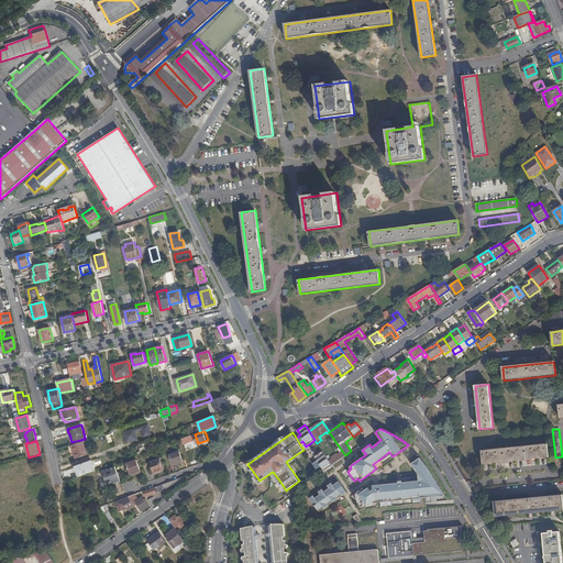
[(75,453),(74,454),(75,459),(87,455),(83,442),(72,445),(75,453)]
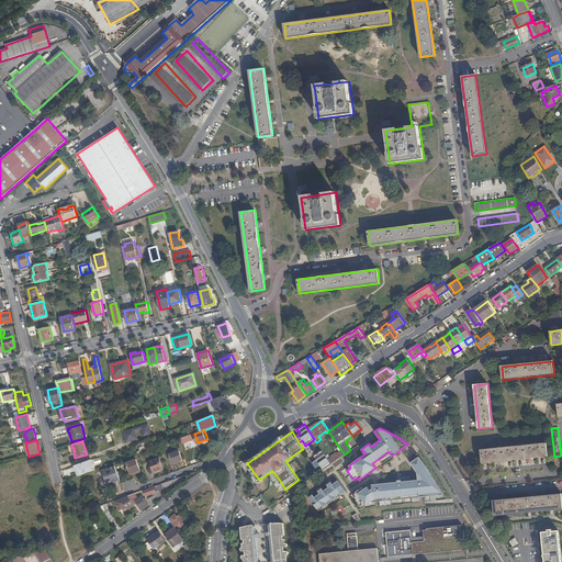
[(481,450),(482,463),(548,457),(547,444),(481,450)]
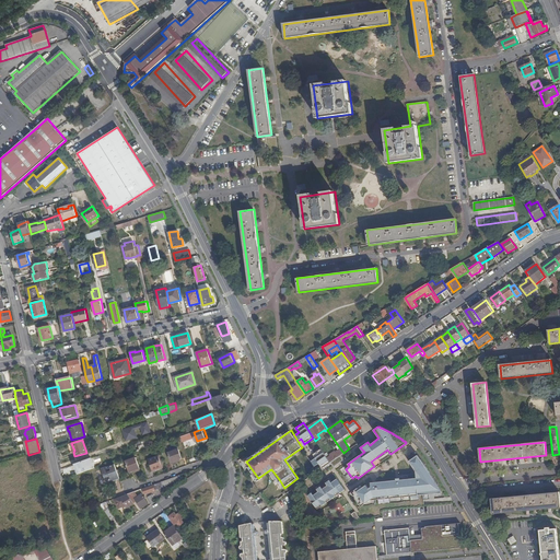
[(173,463),(178,462),(178,459),(181,458),(182,461),(185,459),(181,448),(168,453),(173,463)]
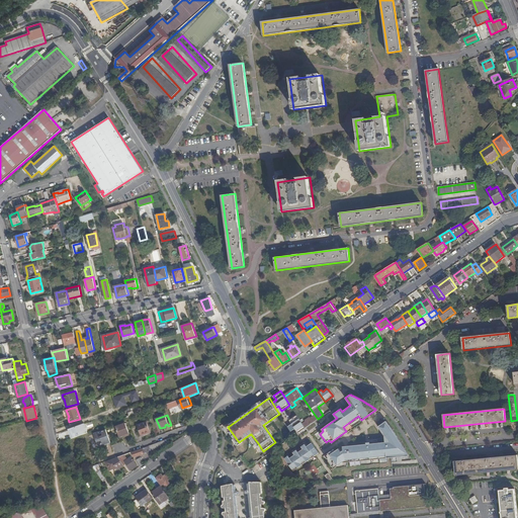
[(318,425),(315,421),(306,427),(303,423),(297,415),(291,419),(289,420),(292,424),(288,427),(291,431),(294,430),(297,434),(306,428),(309,432),(318,425)]
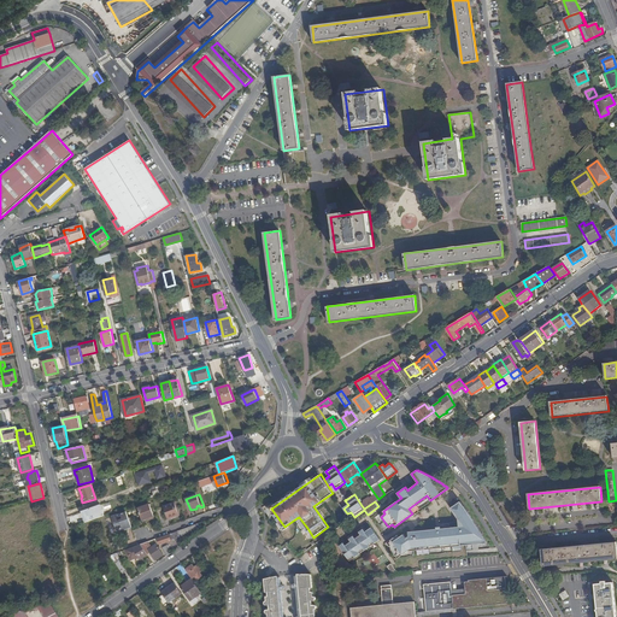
[(378,499),(375,494),(370,498),(360,504),(364,509),(375,501),(378,499)]
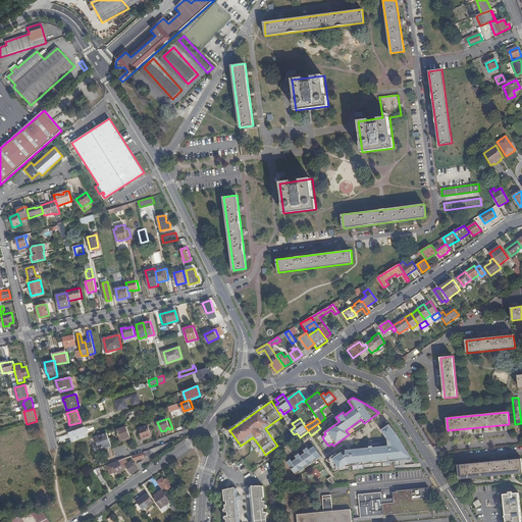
[(265,428),(272,438),(274,437),(268,429),(276,423),(275,421),(265,428)]
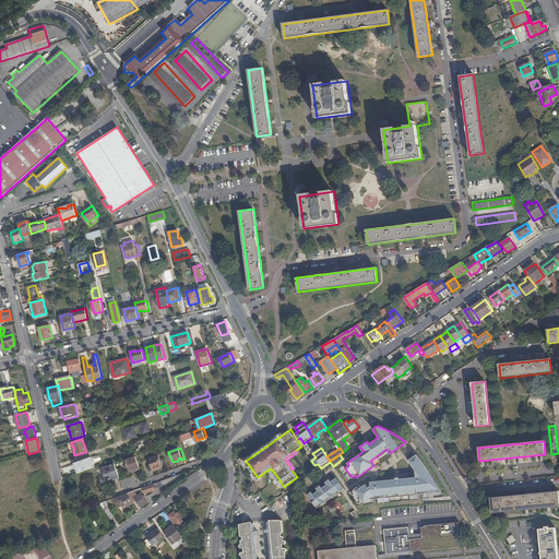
[(358,486),(351,491),(358,503),(363,500),(365,503),(375,496),(401,494),(401,496),(437,491),(437,487),(439,487),(425,462),(421,460),(417,453),(408,460),(415,470),(416,477),(400,478),(400,477),(395,477),(395,479),(370,482),(370,487),(369,488),(366,484),(361,487),(360,485),(358,486)]
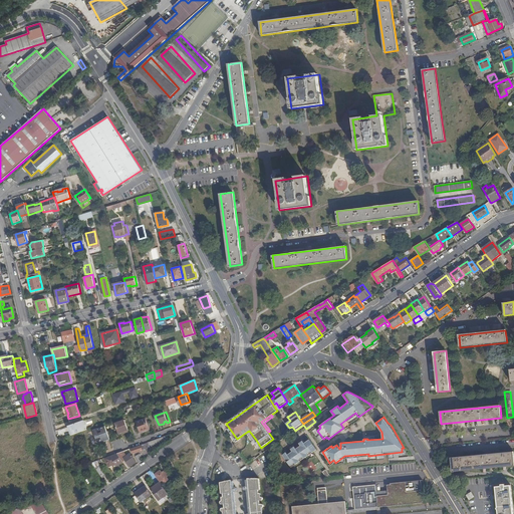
[(137,423),(141,432),(150,428),(147,419),(137,423)]
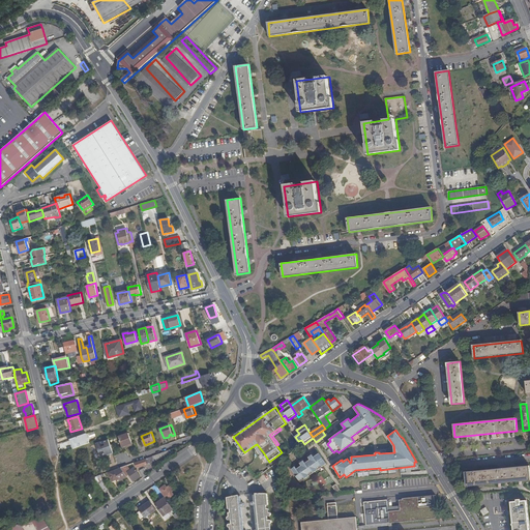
[(88,433),(74,438),(77,447),(91,442),(88,433)]
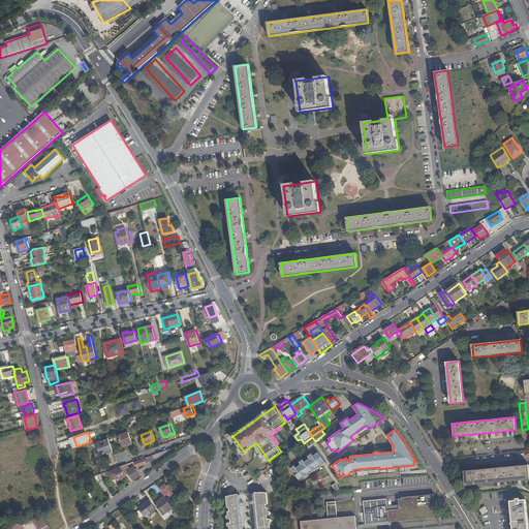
[(119,436),(123,446),(133,443),(129,432),(119,436)]
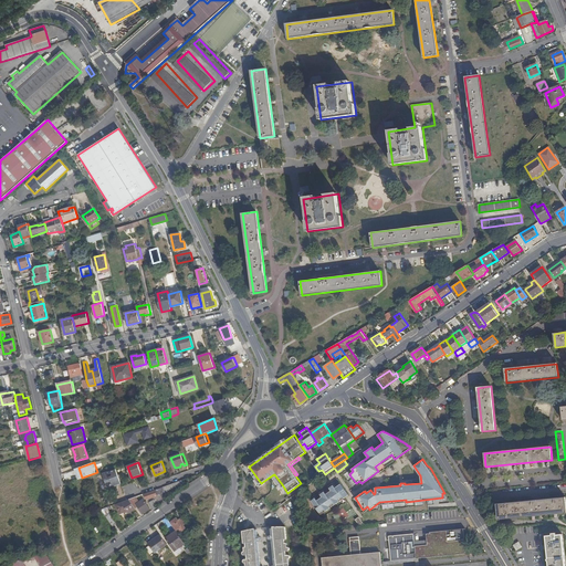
[(114,486),(122,484),(116,470),(102,474),(105,483),(112,481),(114,486)]
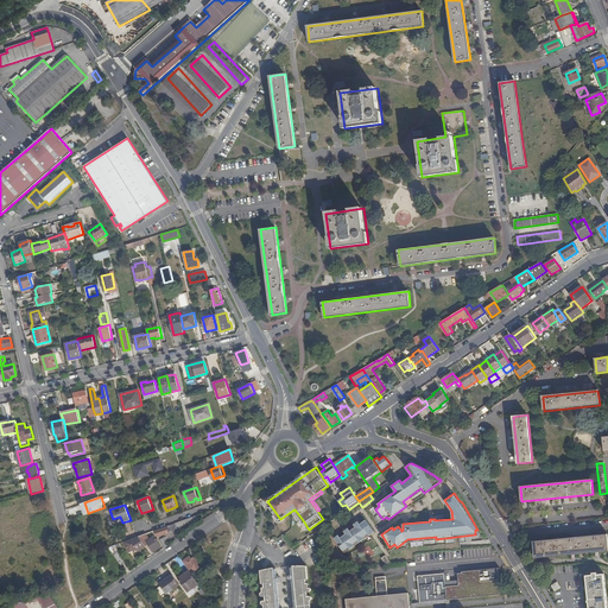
[(292,511),(301,523),(303,520),(295,510),(292,511)]
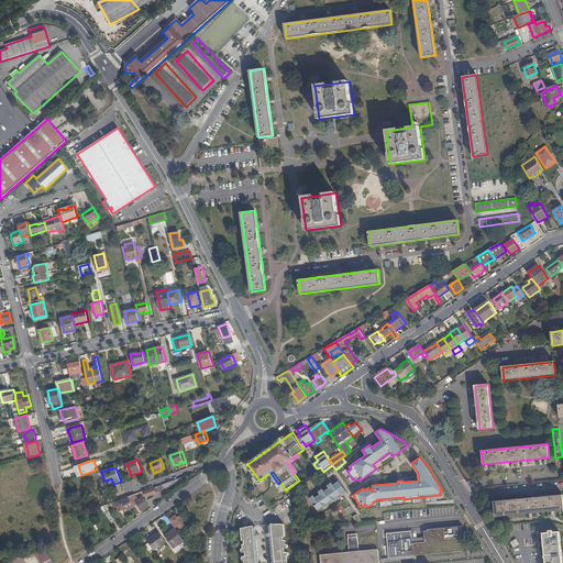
[(312,493),(308,496),(318,510),(323,506),(324,508),(329,505),(328,504),(332,500),(333,501),(338,498),(337,497),(341,494),(342,495),(346,493),(335,475),(333,476),(338,483),(333,485),(330,481),(327,483),(326,482),(323,483),(328,489),(324,492),(321,487),(317,489),(317,488),(315,489),(319,495),(316,498),(312,493)]
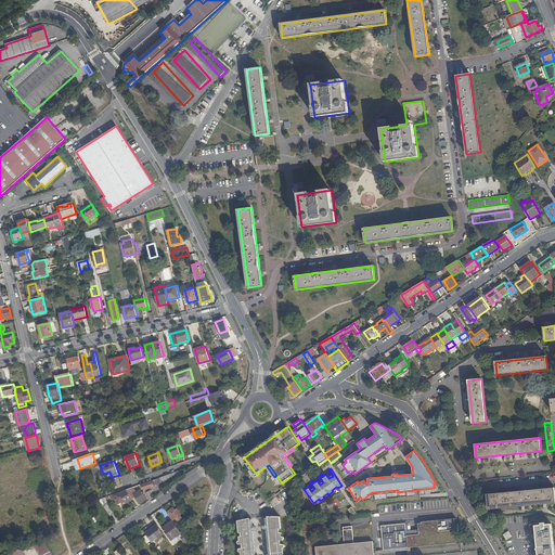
[(142,485),(150,500),(154,498),(150,487),(157,485),(158,487),(160,486),(160,483),(168,480),(168,478),(167,476),(142,485)]
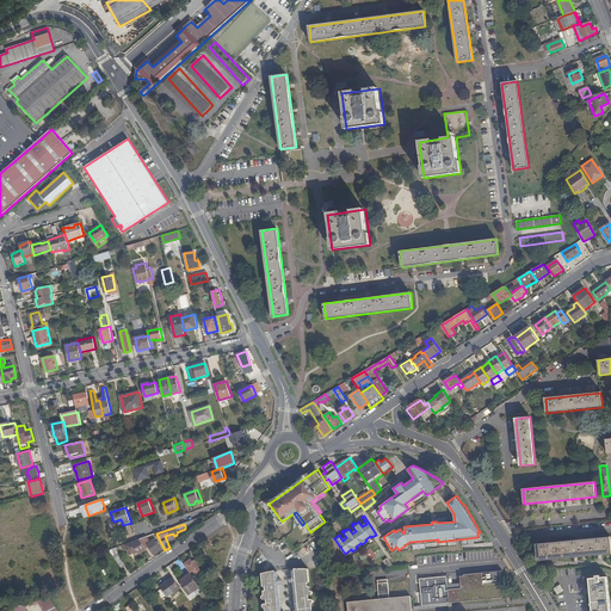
[(538,561),(610,554),(610,548),(610,537),(536,544),(538,561)]
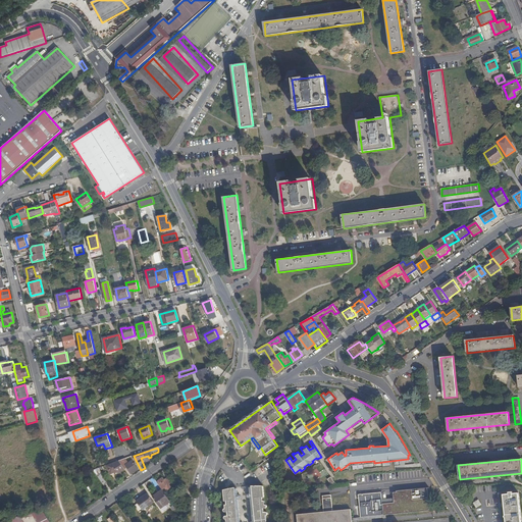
[(119,473),(125,469),(119,461),(117,461),(106,465),(112,474),(115,472),(117,471),(119,473)]
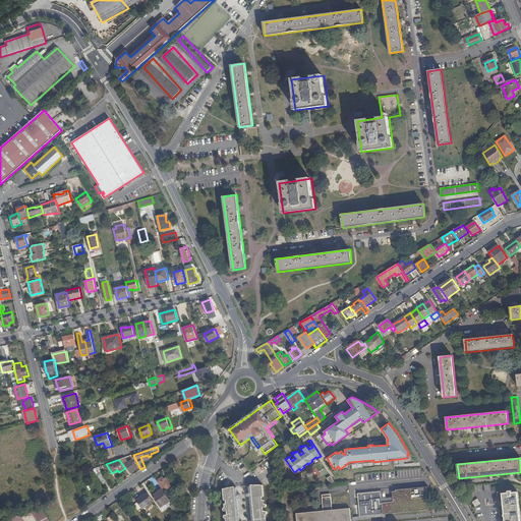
[(126,464),(131,472),(138,468),(133,460),(126,464)]
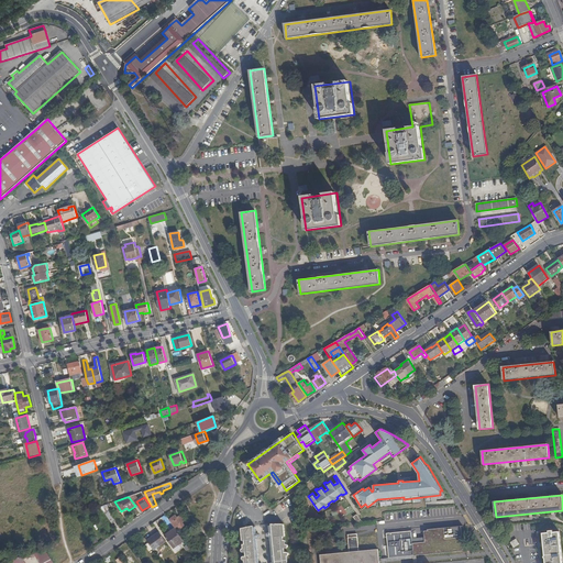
[(341,517),(346,512),(341,505),(335,510),(341,517)]
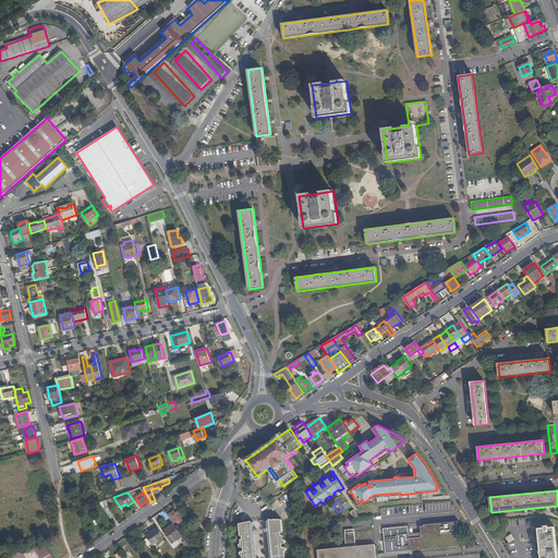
[(100,502),(111,519),(114,516),(104,501),(100,502)]
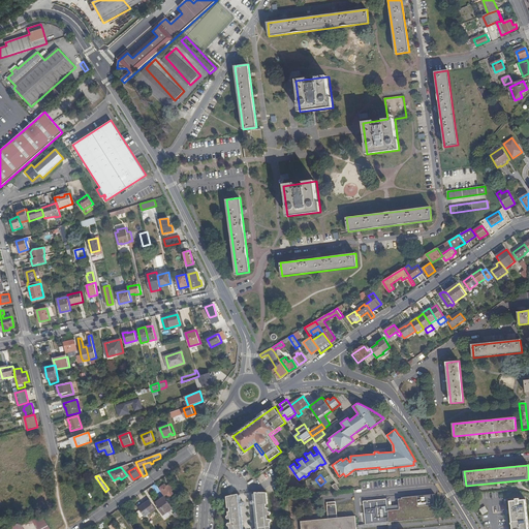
[(164,485),(159,489),(164,496),(168,494),(169,497),(173,495),(172,493),(173,492),(172,491),(174,490),(172,488),(174,487),(172,484),(166,487),(164,485)]
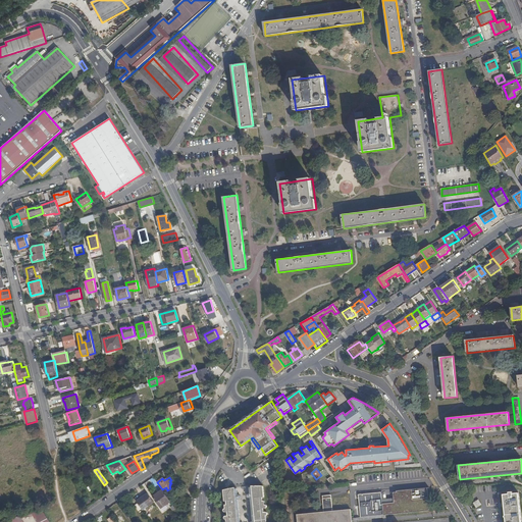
[(266,521),(266,515),(267,515),(267,513),(267,512),(265,512),(263,512),(263,508),(265,508),(267,507),(267,506),(266,505),(264,505),(264,504),(263,504),(262,501),(262,498),(264,497),(263,485),(251,484),(251,486),(254,521),(266,521)]
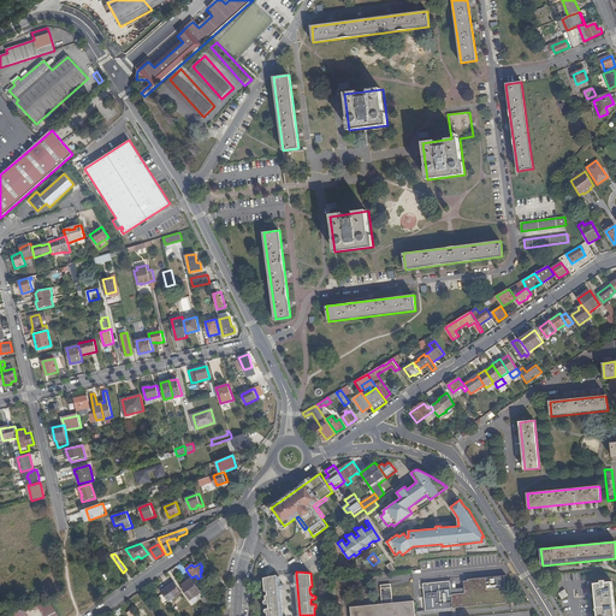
[(280,615),(278,587),(277,576),(277,574),(271,575),(264,576),(264,579),(265,591),(267,590),(267,594),(267,598),(265,598),(265,599),(264,600),(264,603),(266,603),(268,603),(268,608),(266,608),(265,609),(265,610),(265,611),(267,611),(267,615),(280,615)]
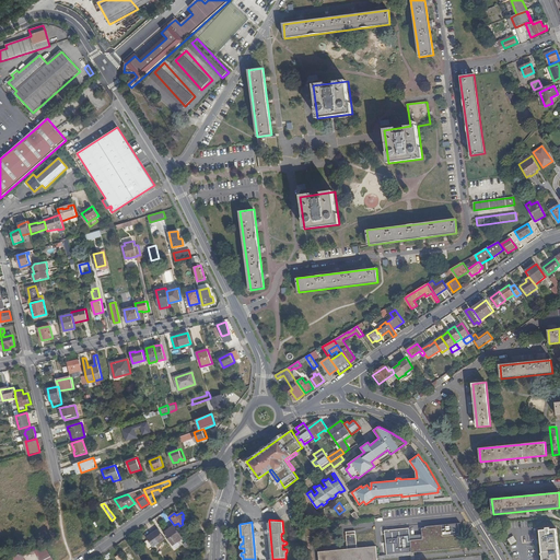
[(422,539),(410,541),(411,552),(413,552),(461,548),(458,523),(426,527),(426,528),(421,528),(422,539)]
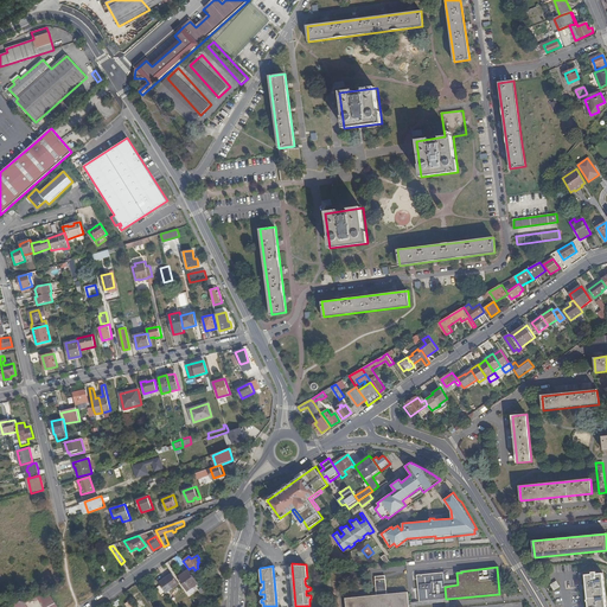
[(187,590),(198,583),(190,570),(179,577),(187,590)]
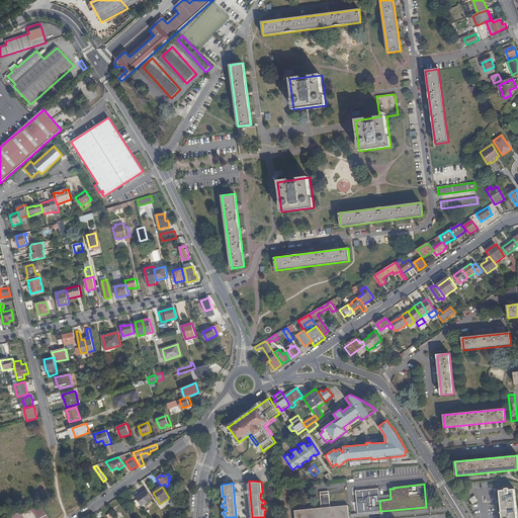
[(356,491),(358,514),(380,511),(379,501),(378,489),(356,491)]
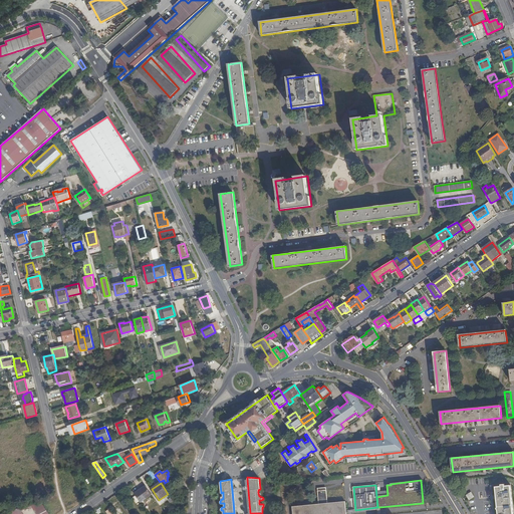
[(141,503),(152,495),(146,486),(135,494),(141,503)]
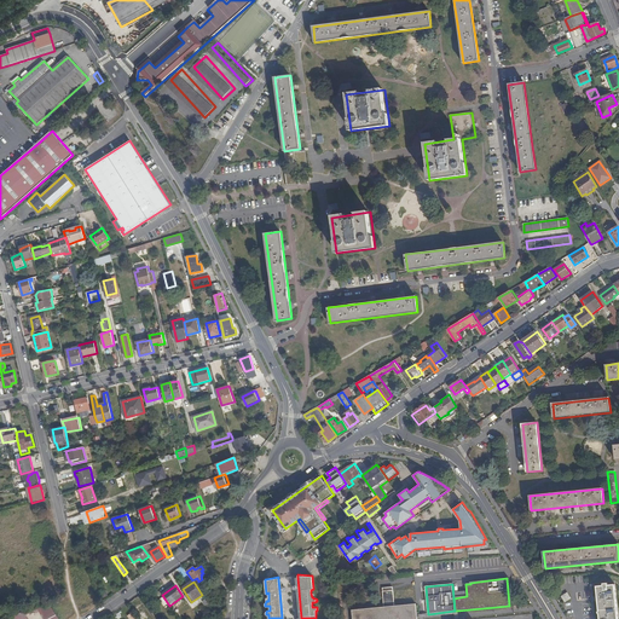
[(600,618),(618,618),(618,612),(615,585),(597,586),(600,618)]
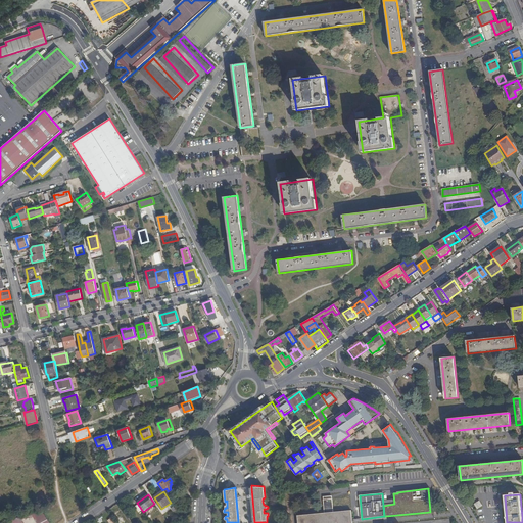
[(323,496),(325,513),(334,512),(332,496),(323,496)]
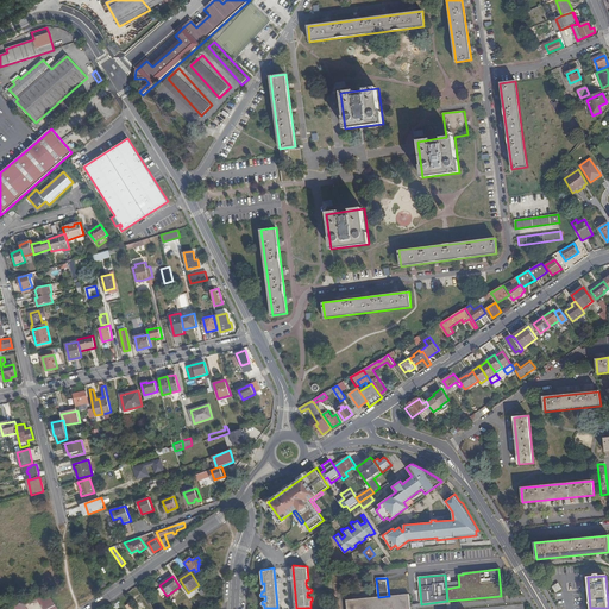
[(410,608),(410,606),(409,594),(389,596),(378,597),(346,601),(347,608),(410,608)]
